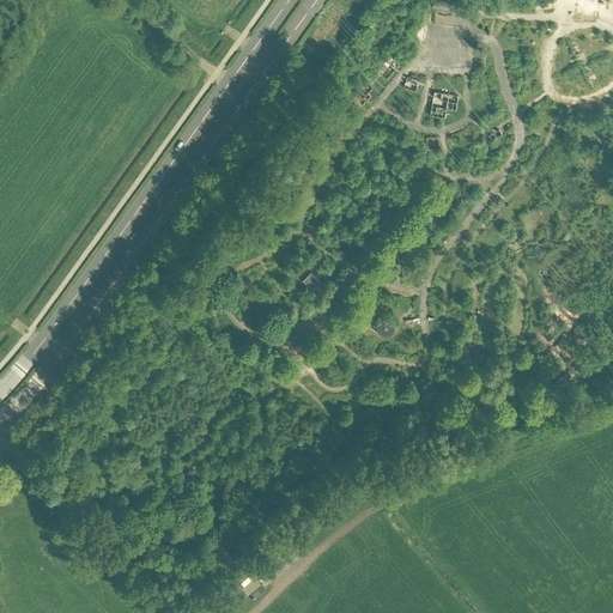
[(398,64),(389,55),(377,70),(386,78),(398,64)]
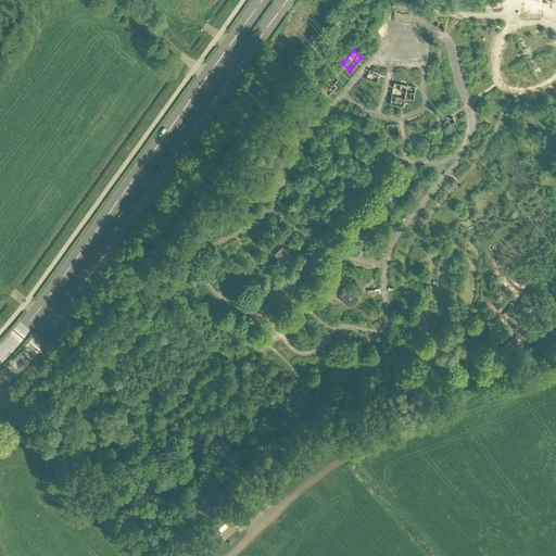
[(379,72),(368,68),(362,78),(376,83),(379,72)]
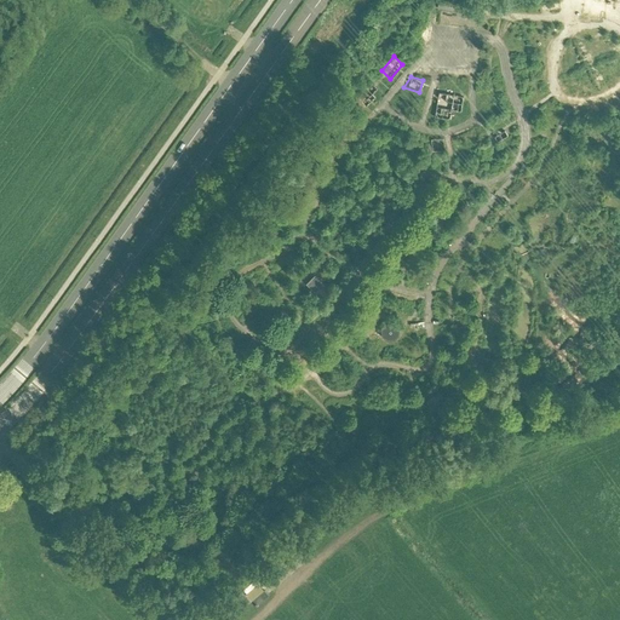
[(372,82),(356,97),(366,105),(375,97),(372,93),(377,87),(372,82)]
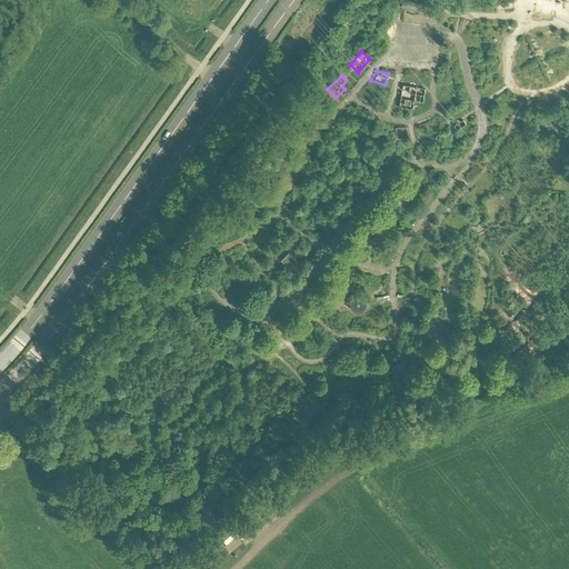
[(425,88),(402,85),(399,106),(412,109),(413,100),(422,101),(425,88)]
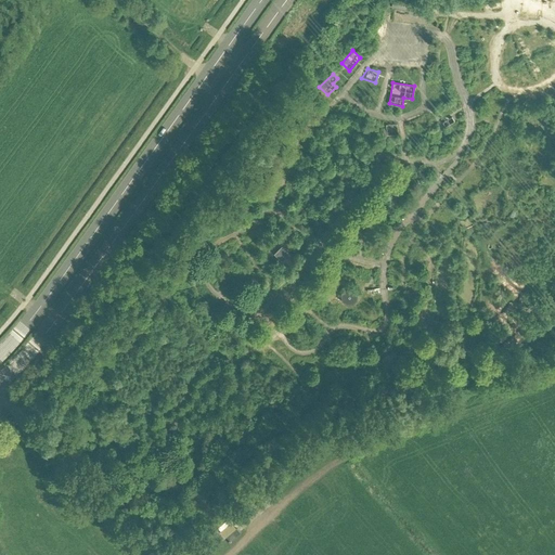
[(396,124),(385,124),(387,134),(398,134),(396,124)]
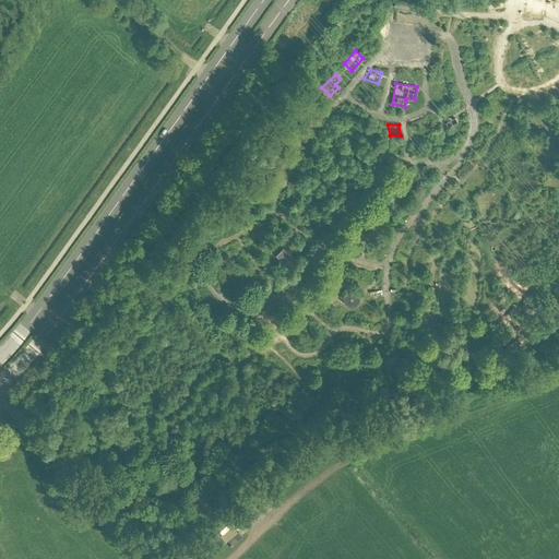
[(284,249),(276,257),(286,268),(294,261),(284,249)]
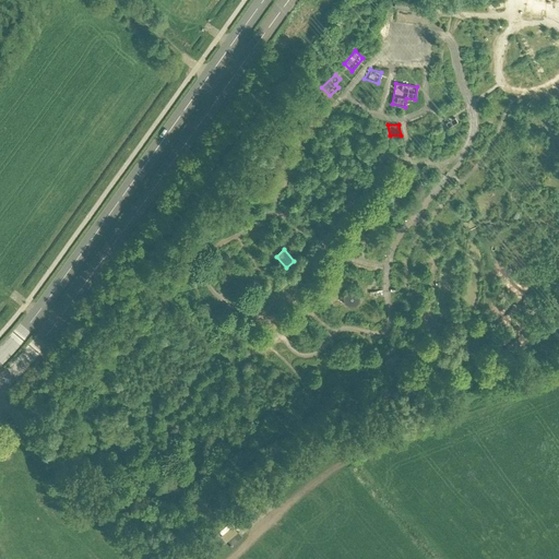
[(355,289),(348,290),(343,294),(345,304),(351,307),(357,306),(361,301),(360,294),(355,289)]
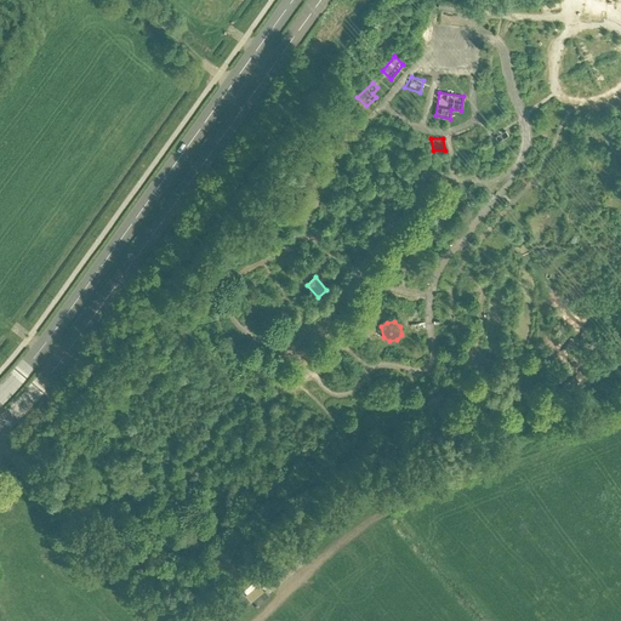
[(434,410),(437,414),(448,404),(442,393),(438,393),(426,404),(432,411),(434,410)]
